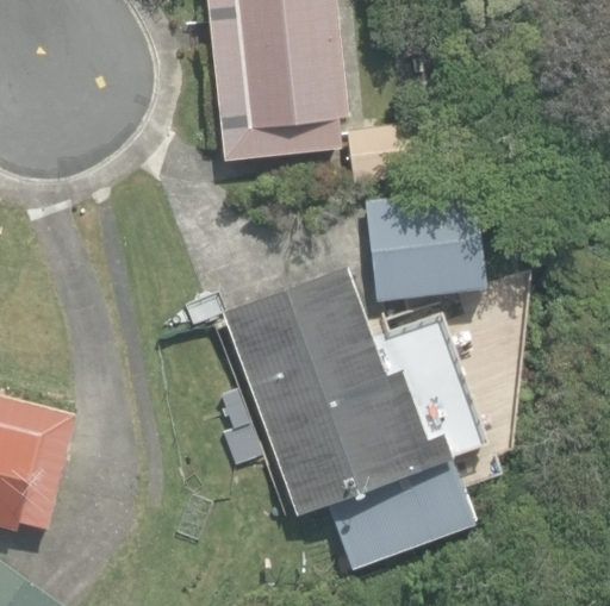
[(209,0),(226,160),(342,148),(340,118),(350,117),(337,0),(209,0)]
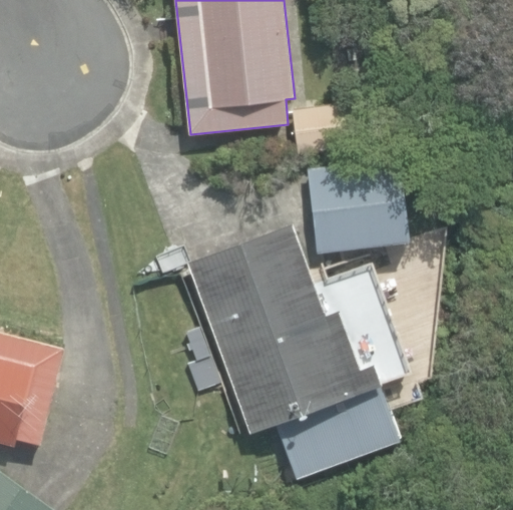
[(293,110),(299,156),(374,146),(368,100),(293,110)]
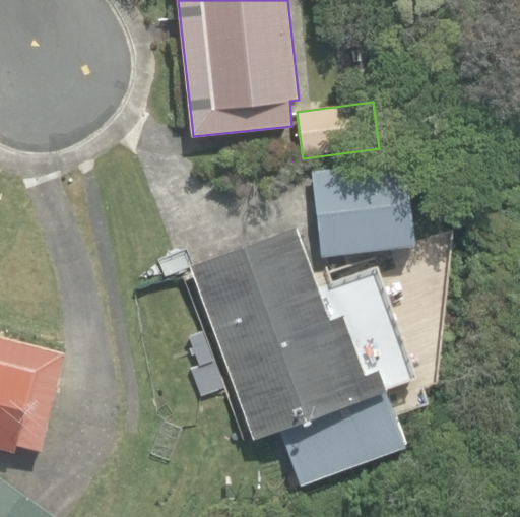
[(312,180),(323,259),(413,247),(402,167),(312,180)]
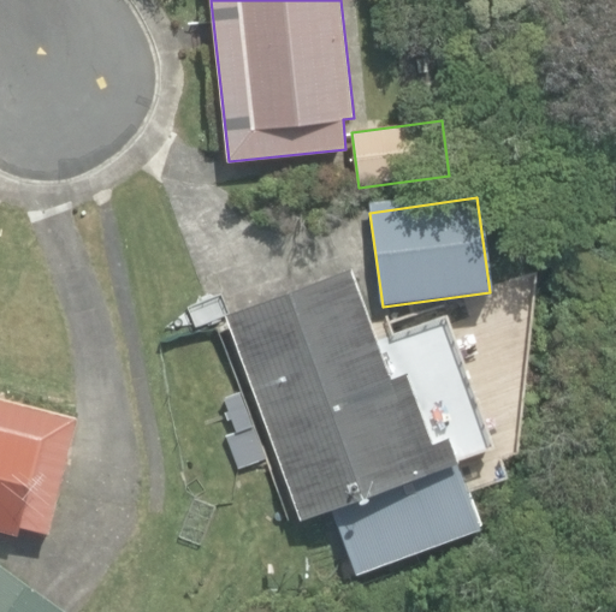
[(493,254),(521,254),(521,214),(492,215),(493,254)]
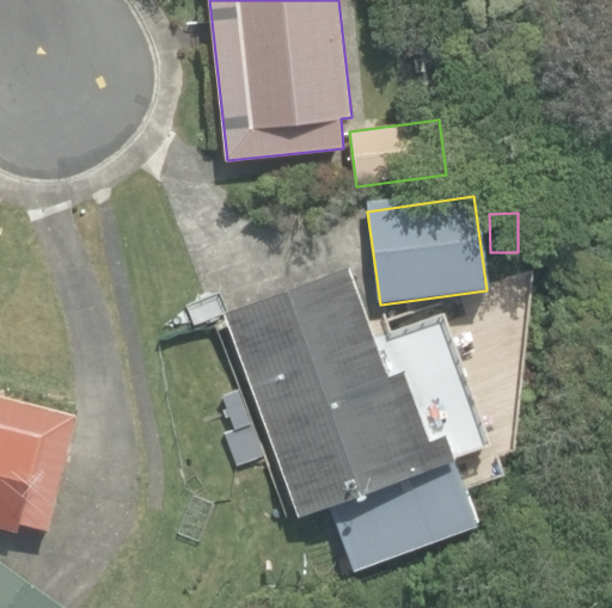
[(374,342),(346,268),(221,315),(297,516),(488,443),(440,317),(374,342)]
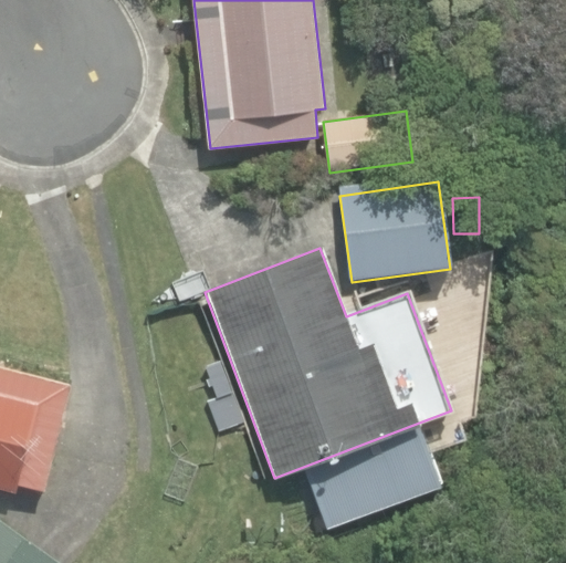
[(17,485),(44,492),(73,385),(0,365),(0,487),(16,491),(17,485)]
